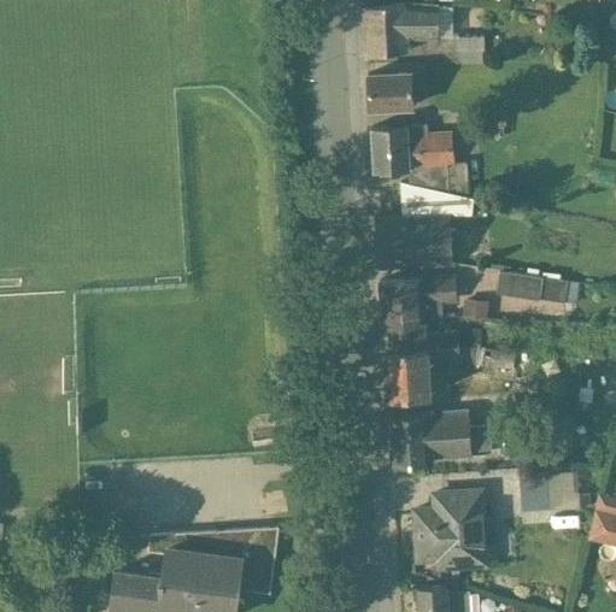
[(404,4),(363,6),(367,56),(408,53),(405,17),(404,4)]
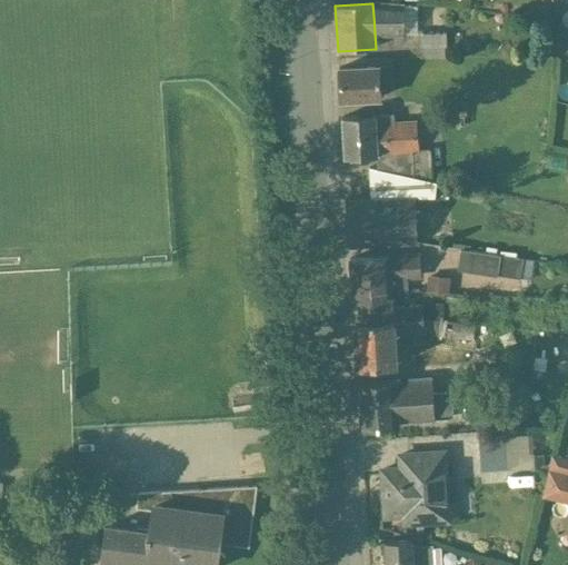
[(404,6),(372,3),(374,16),(390,27),(404,28),(404,23),(404,7),(404,6)]
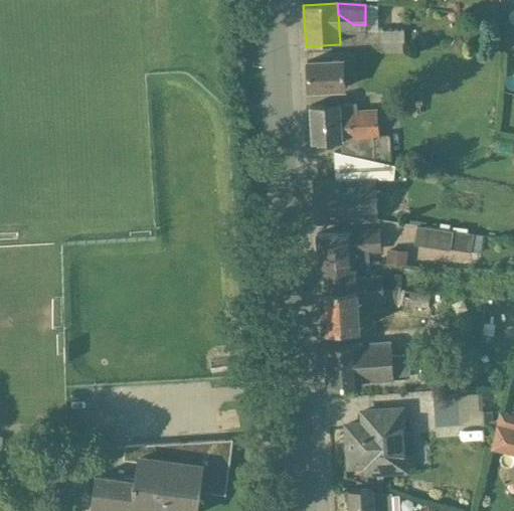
[(377,7),(365,6),(365,21),(377,22),(377,7)]
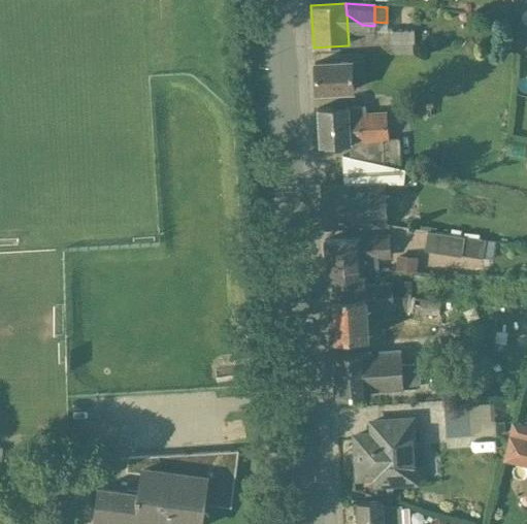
[(414,31),(390,32),(391,44),(412,44),(414,43),(414,31)]
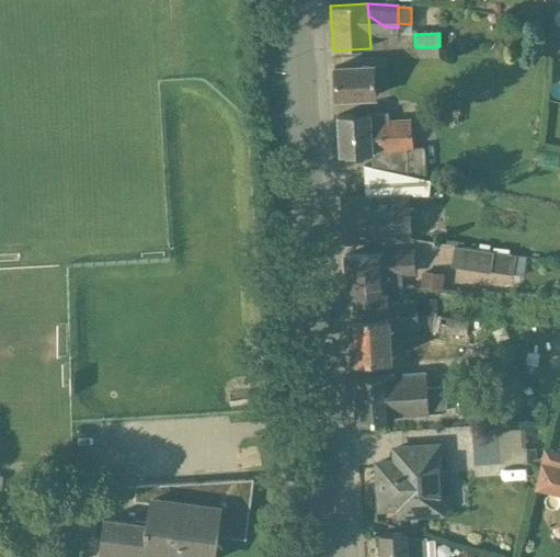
[(437,47),(415,47),(415,58),(438,58),(437,47)]
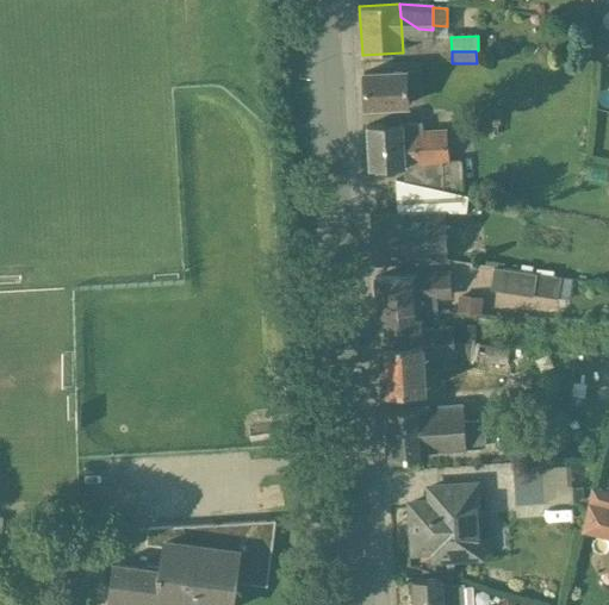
[(404,72),(364,74),(365,107),(406,105),(405,89),(421,88),(420,72),(405,73),(404,72)]
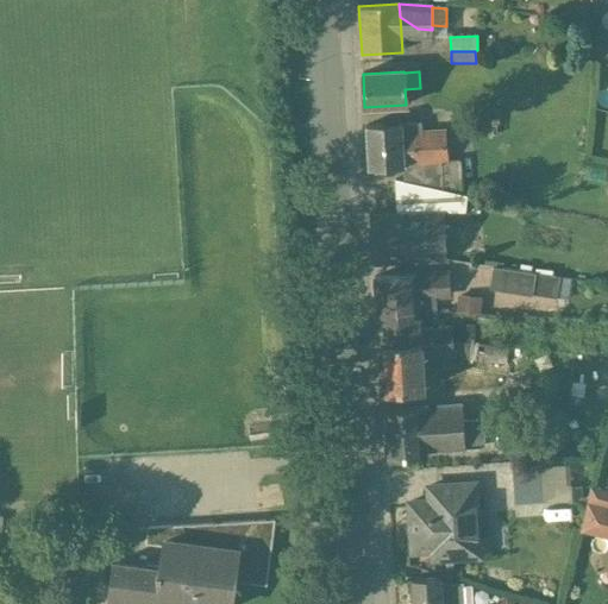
[(413,124),(365,126),(368,169),(403,168),(403,164),(402,133),(413,132),(413,124)]
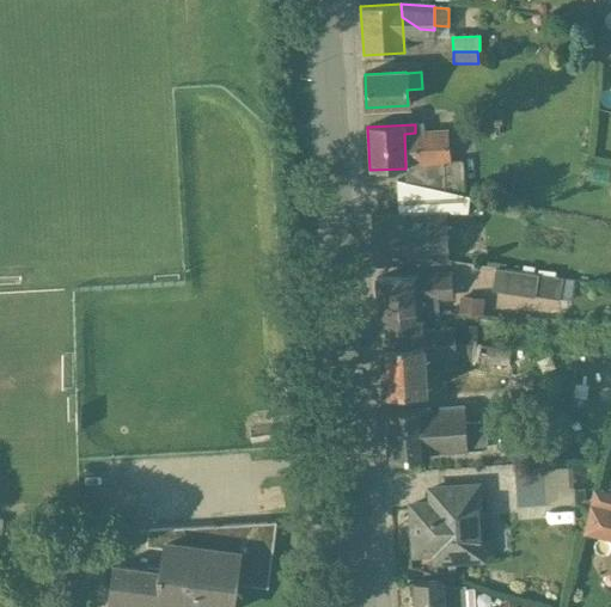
[(415,133),(404,134),(405,165),(447,163),(446,132),(415,133)]
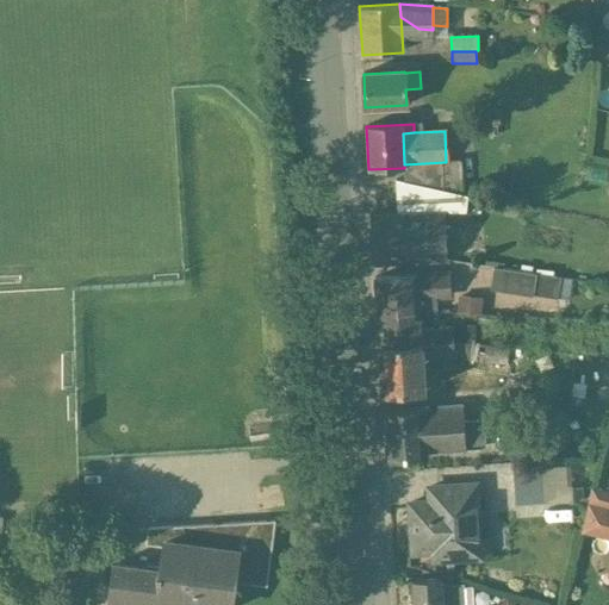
[(446,162),(404,164),(404,168),(405,182),(442,191),(464,195),(461,162),(446,162)]
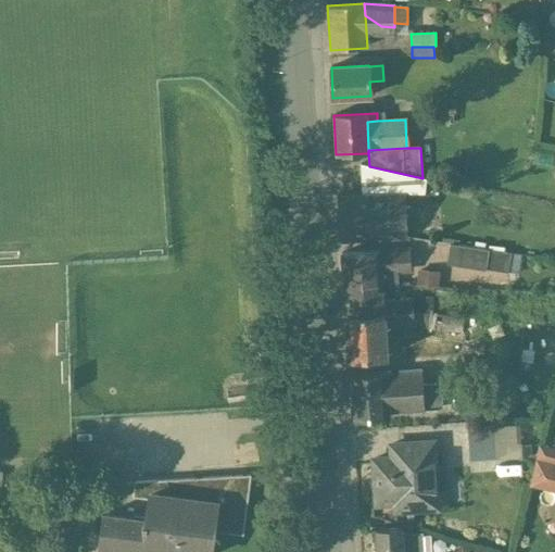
[(369,166),(361,165),(363,196),(382,193),(386,238),(407,237),(404,193),(403,174),(369,166)]
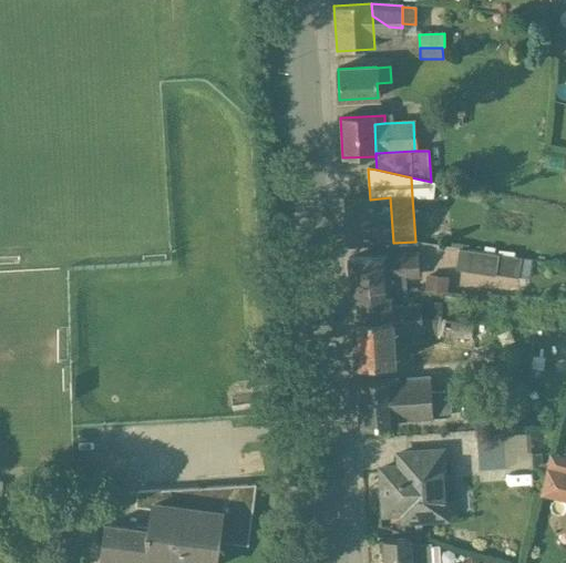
[(431,182),(411,177),(412,197),(434,195),(434,182),(431,182)]
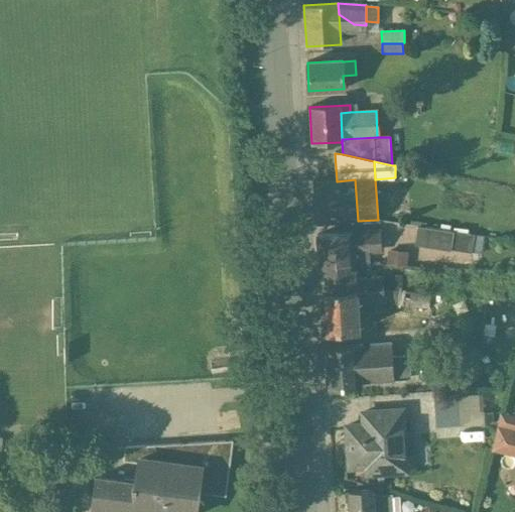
[(337,181),(313,182),(316,224),(358,221),(355,179),(337,181)]
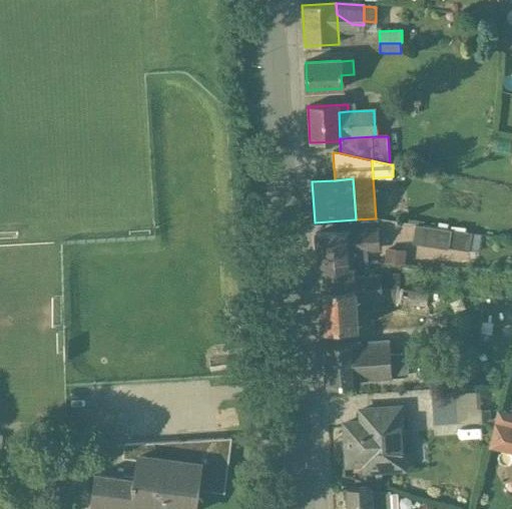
[(451,230),(415,225),(412,243),(448,249),(451,230)]
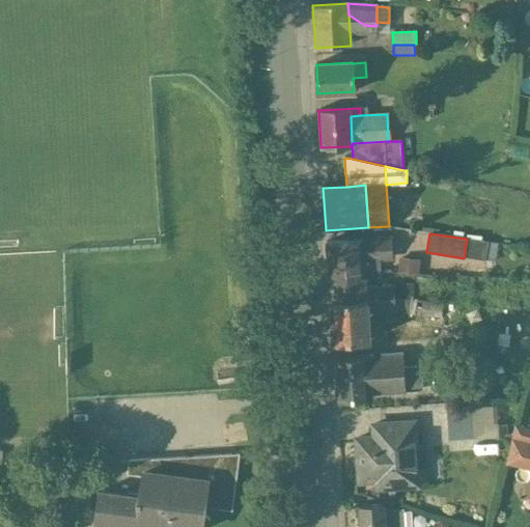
[(390,238),(327,242),(328,272),(364,270),(363,259),(391,257),(390,238)]
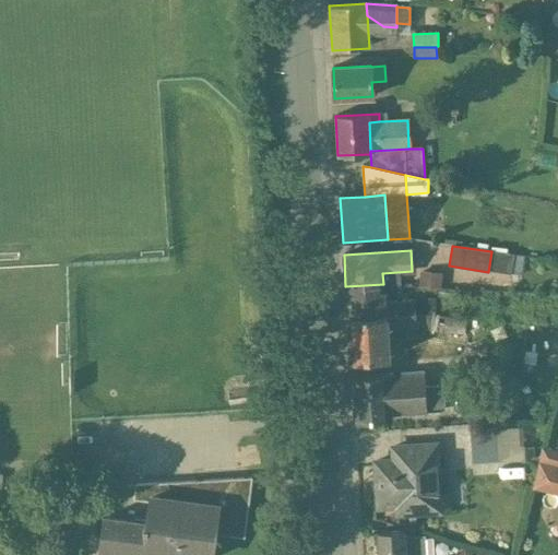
[(441,288),(443,271),(422,270),(420,286),(441,288)]
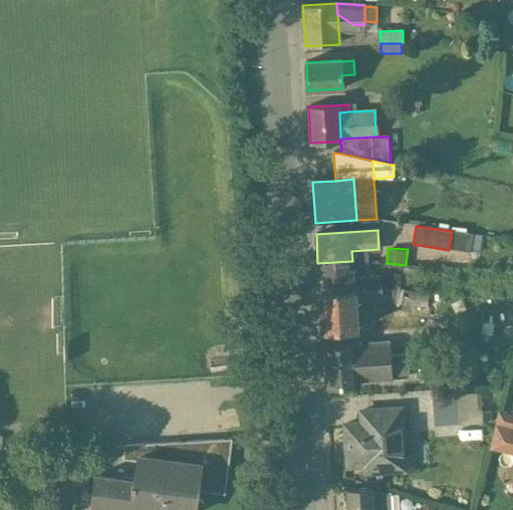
[(352,261),(317,263),(319,291),(354,288),(354,289),(380,287),(379,276),(353,278),(352,261)]
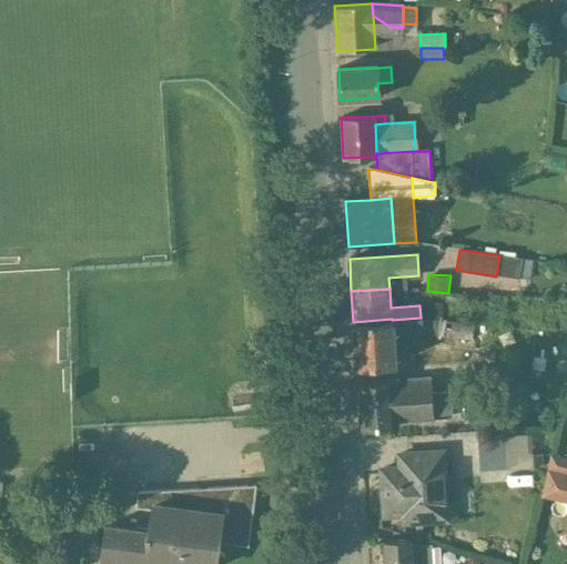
[(472,340),(474,323),(432,319),(434,303),(428,302),(424,333),(472,340)]
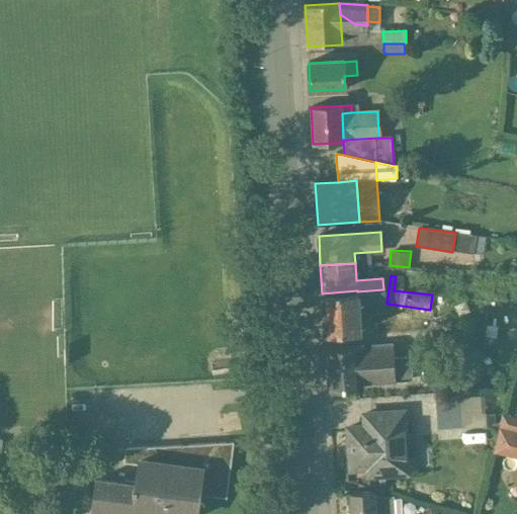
[(357,290),(322,293),(324,333),(359,331),(357,305),(384,303),(383,289),(357,291),(357,290)]
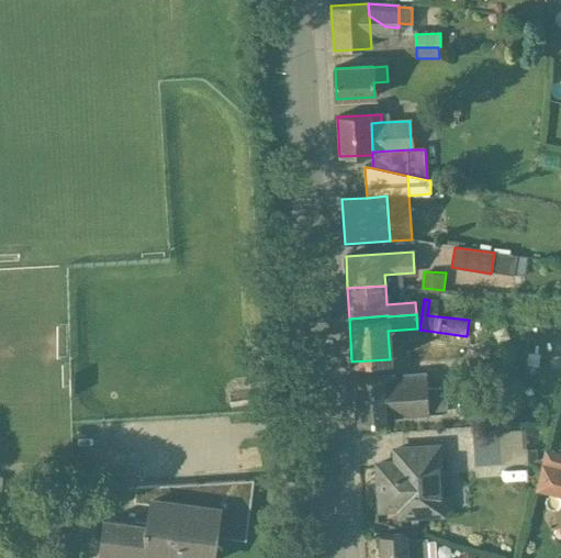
[(440,389),(427,390),(426,376),(391,377),(393,422),(394,422),(394,417),(441,415),(440,389)]
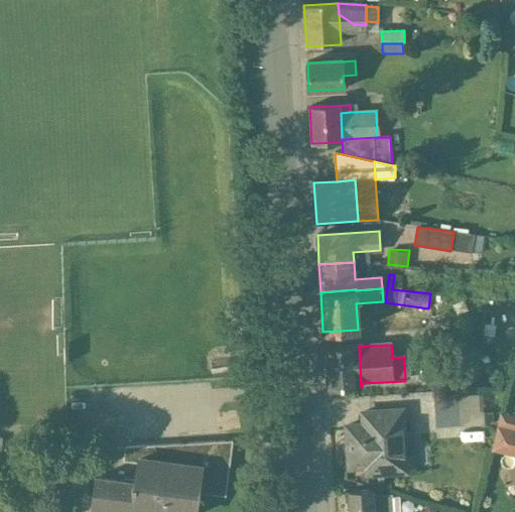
[(359,346),(324,348),(327,389),(361,387),(359,346)]
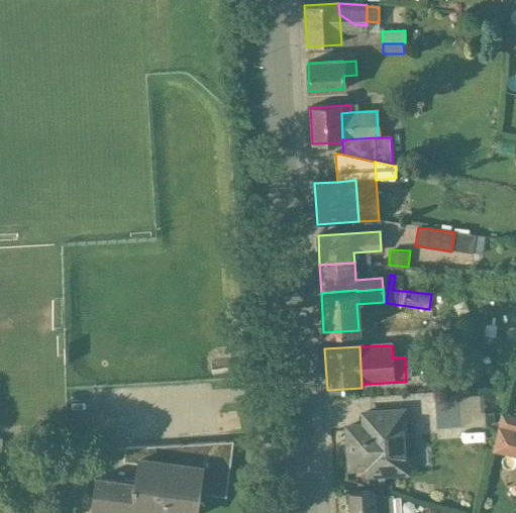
[(460,394),(434,395),(436,428),(462,426),(460,394)]
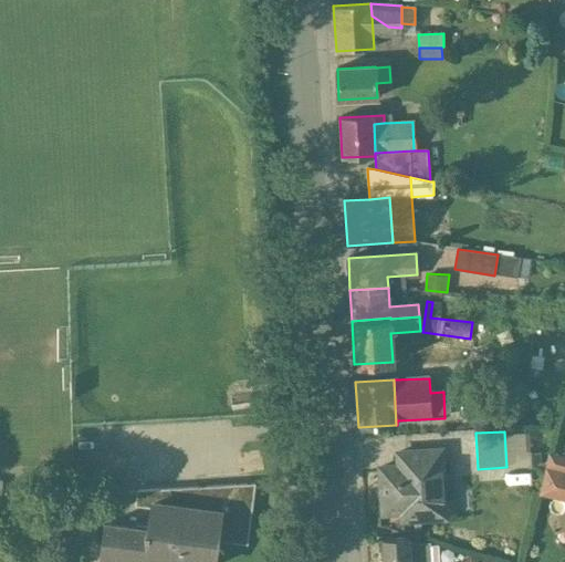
[(510,464),(530,465),(531,433),(511,432),(510,464)]
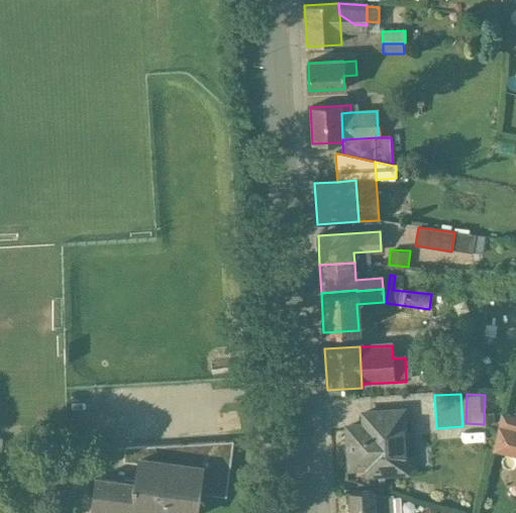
[(403,411),(372,413),(372,425),(347,426),(349,468),(367,467),(368,474),(407,471),(403,411)]
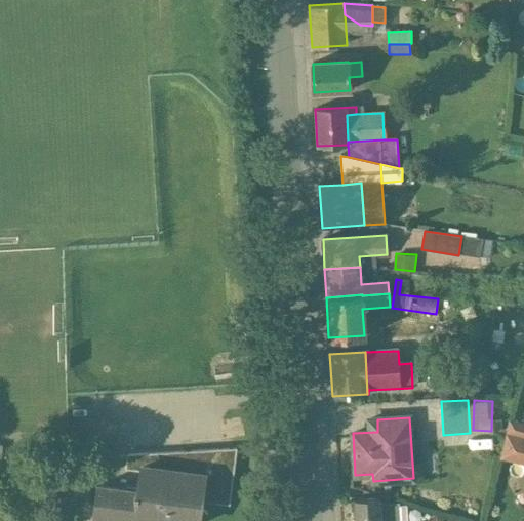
[(523,424),(509,421),(506,433),(523,437),(523,424)]
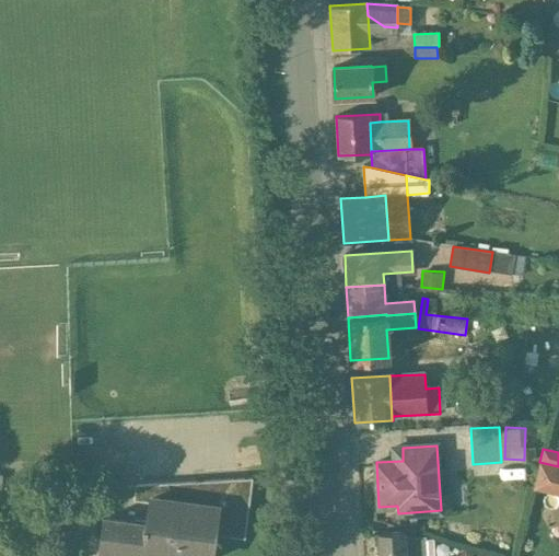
[(558,466),(539,462),(533,489),(558,495),(558,466)]
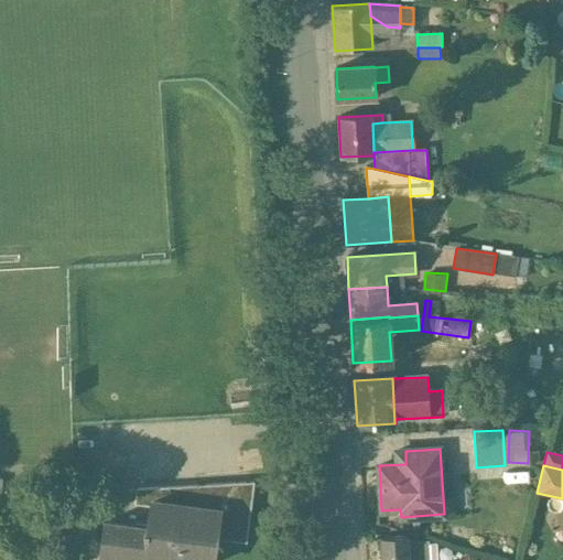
[(148,528),(105,521),(100,559),(145,559),(147,555),(179,559),(214,559),(217,537),(246,540),(253,483),(138,490),(136,502),(151,504),(148,528)]
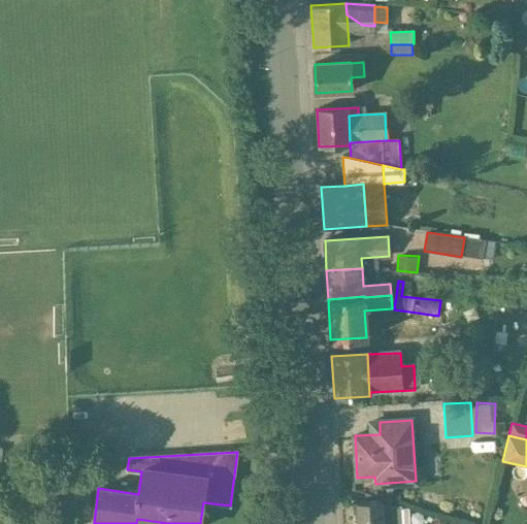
[(382,500),(357,502),(359,523),(403,523),(402,518),(398,519),(397,504),(382,505),(382,500)]
